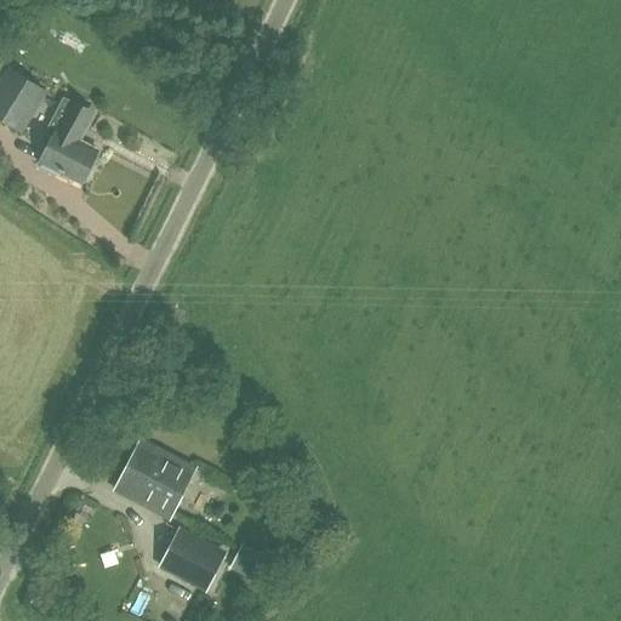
[(0,119),(22,134),(49,91),(9,67),(0,80),(0,119)]
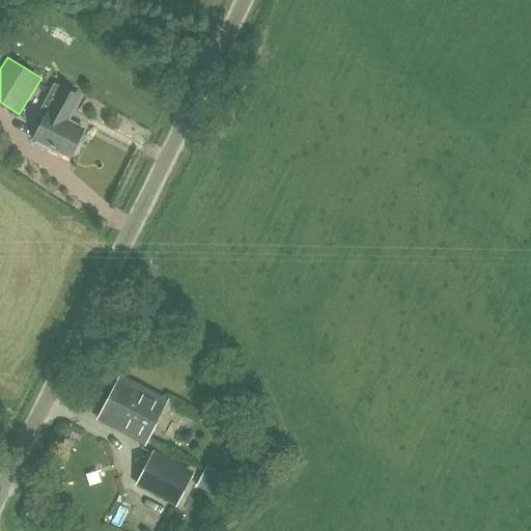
[(32,140),(52,150),(53,146),(70,155),(82,130),(64,120),(78,95),(54,83),(34,121),(40,124),(32,140)]
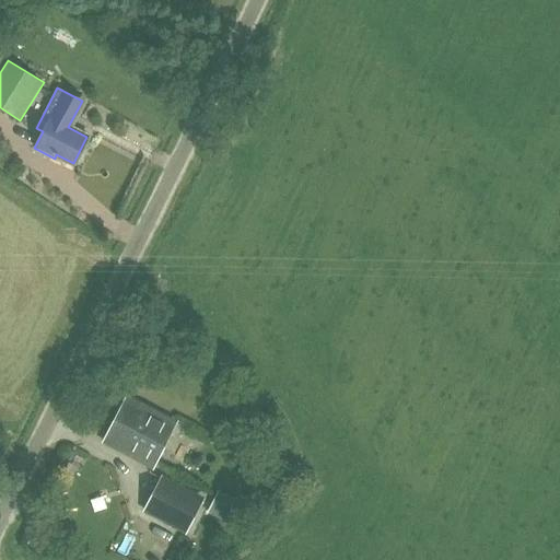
[(104,442),(152,467),(176,422),(127,397),(104,442)]
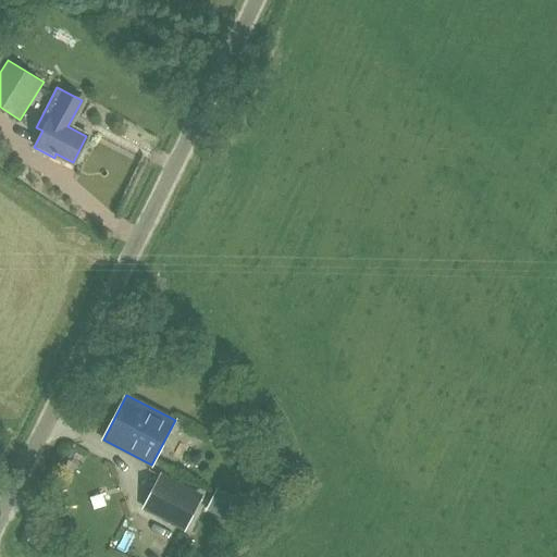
[(200,497),(161,477),(145,507),(184,528),(200,497)]
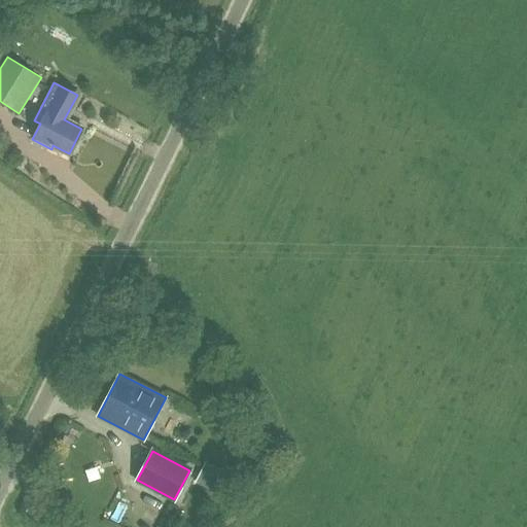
[(230,473),(205,462),(194,483),(218,495),(230,473)]
